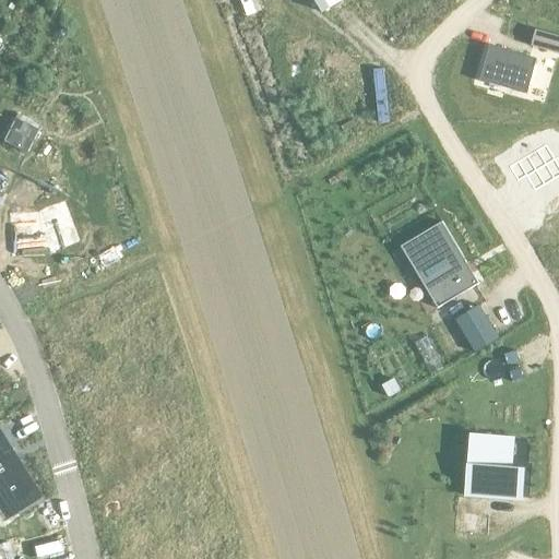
[(316,0),(324,13),(324,12),(343,0),(316,0)]
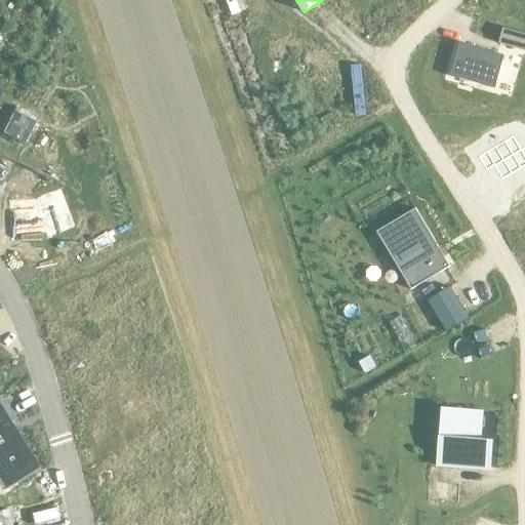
[(524,34),(507,29),(502,43),(524,49),(524,34)]
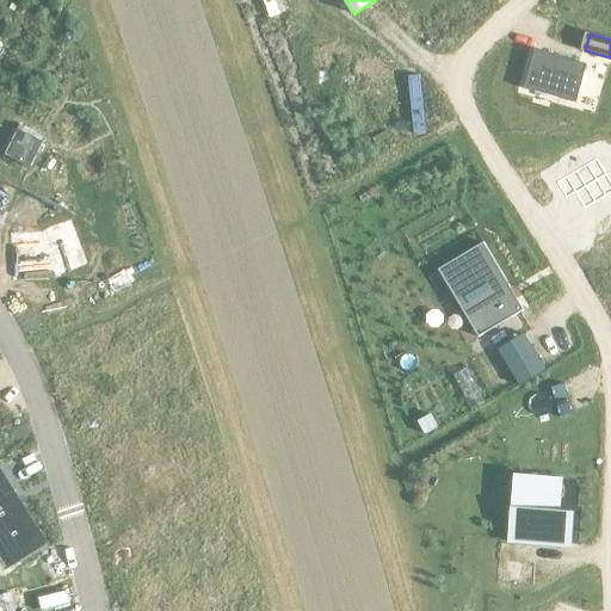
[(536,51),(525,90),(573,103),(584,65),(536,51)]
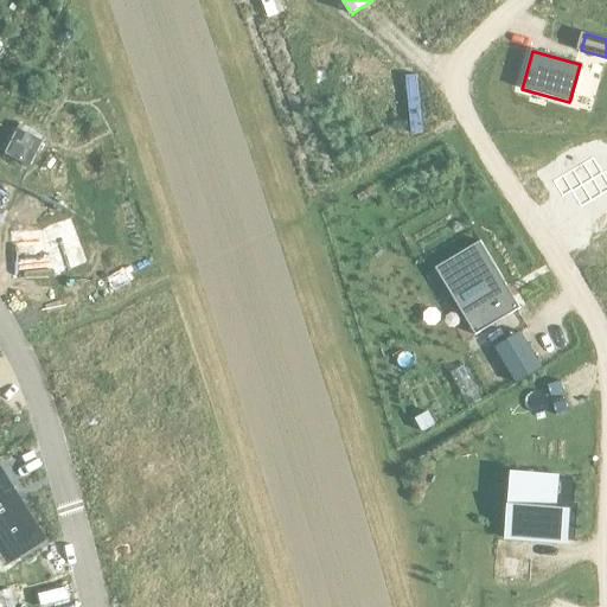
[(17,129),(4,153),(30,166),(42,141),(17,129)]
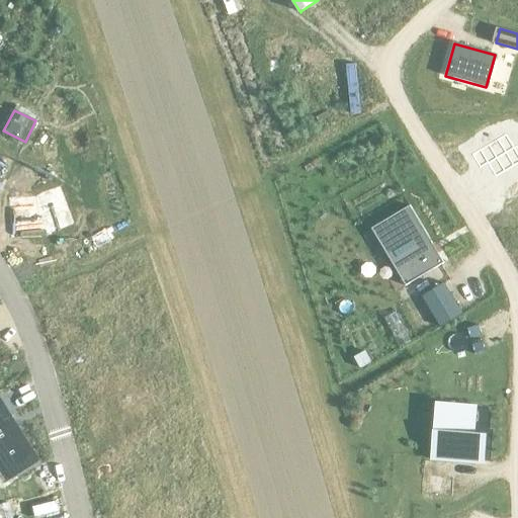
[(317,117),(320,123),(331,117),(328,112),(317,117)]
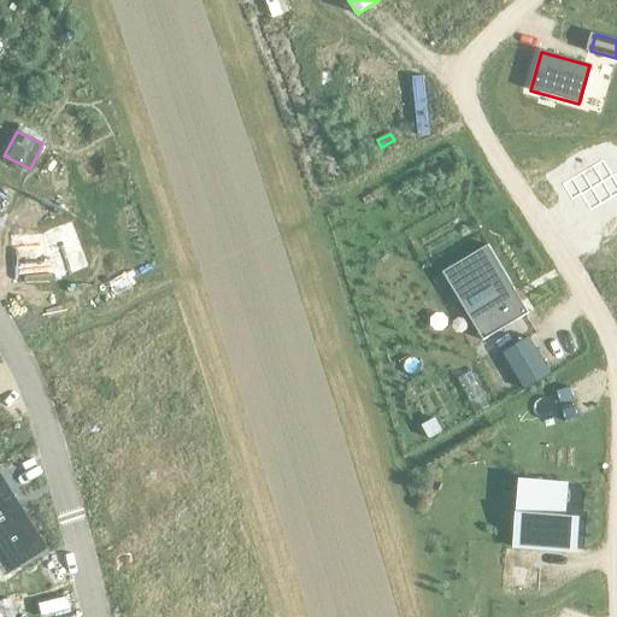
[(577,175),(562,184),(571,201),(581,197),(591,212),(616,195),(616,174),(612,176),(603,160),(594,165),(592,159),(575,170),(577,175)]
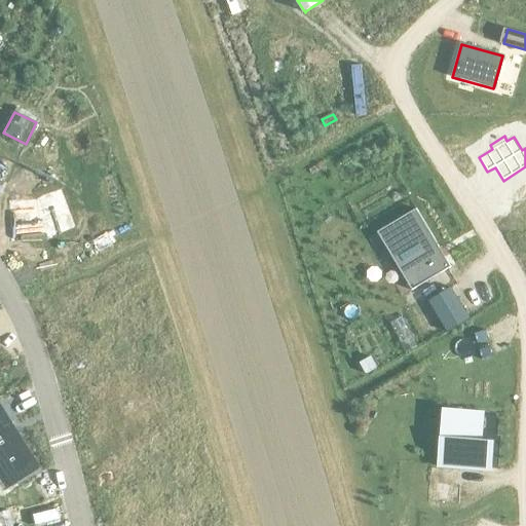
[(38,200),(9,201),(10,242),(51,240),(51,236),(75,228),(61,189),(37,198),(38,200)]
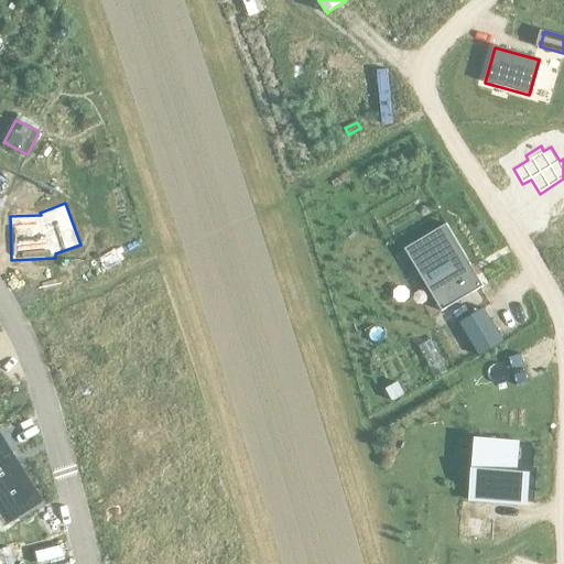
[(446,225),(404,250),(442,312),(484,286),(477,275),(472,279),(466,269),(470,266),(446,225)]
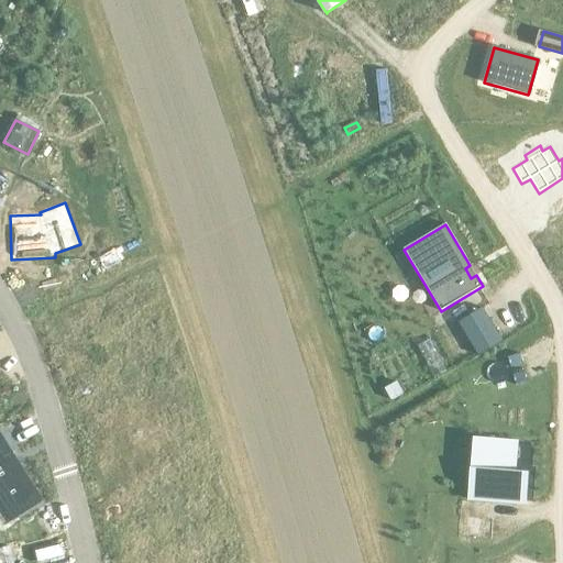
[(483,309),(460,323),(479,356),(503,342),(483,309)]
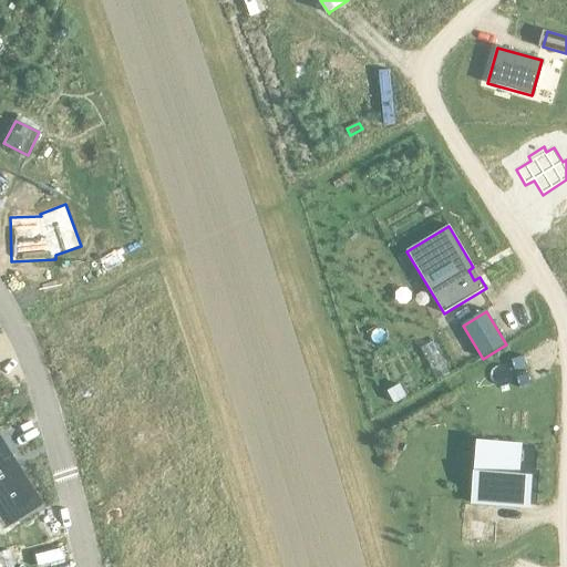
[(127,384),(96,394),(98,395),(100,394),(115,447),(120,446),(123,457),(121,457),(122,460),(165,446),(164,444),(162,445),(152,414),(135,419),(125,387),(127,387),(127,384)]
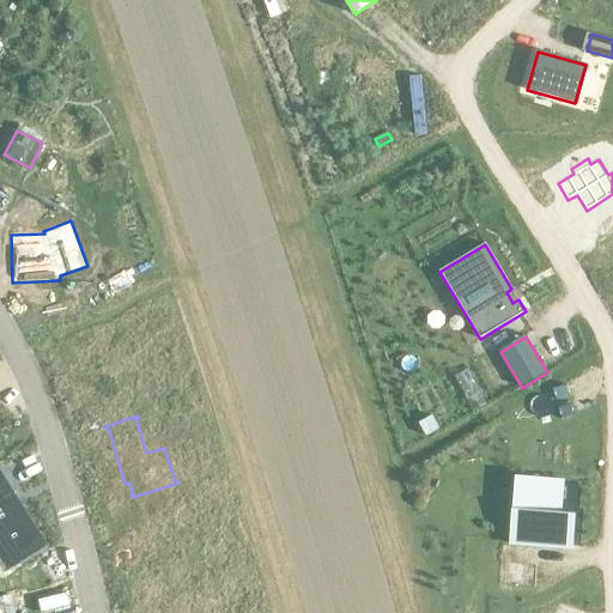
[(432,417),(419,424),(426,436),(439,429),(432,417)]
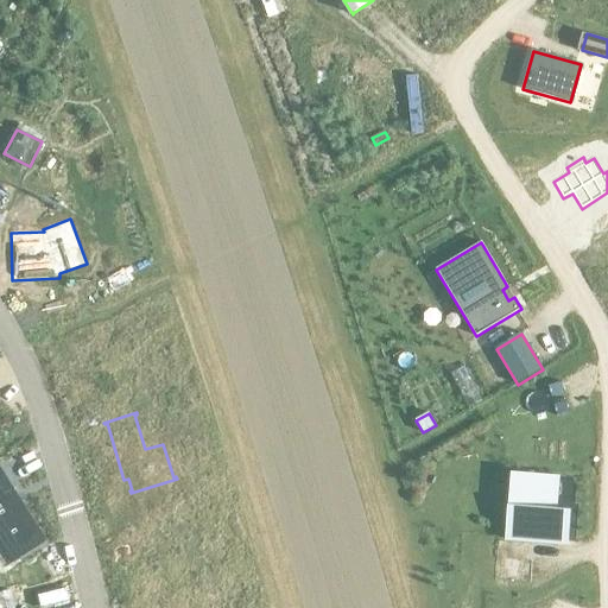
[(0,555),(7,565),(44,542),(0,472),(0,555)]
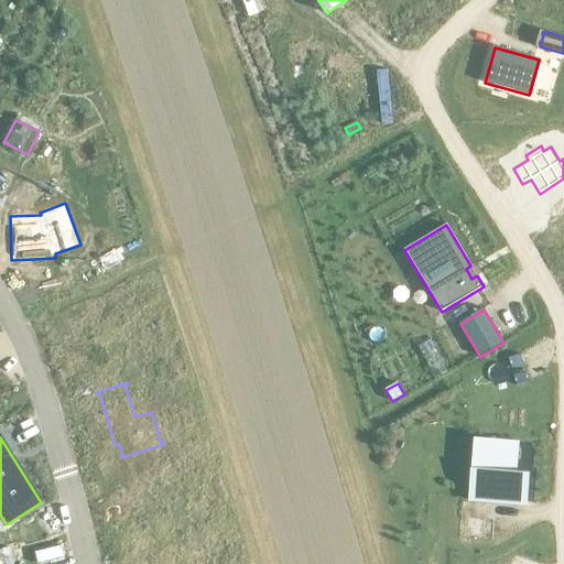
[(487,470),(473,469),(470,500),(528,503),(530,473),(516,473),(518,442),(488,440),(487,470)]
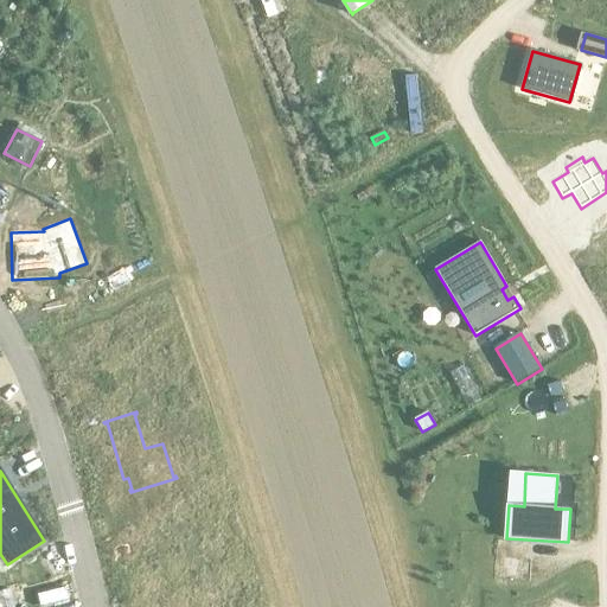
[(161,522),(132,531),(145,573),(174,564),(161,522)]
